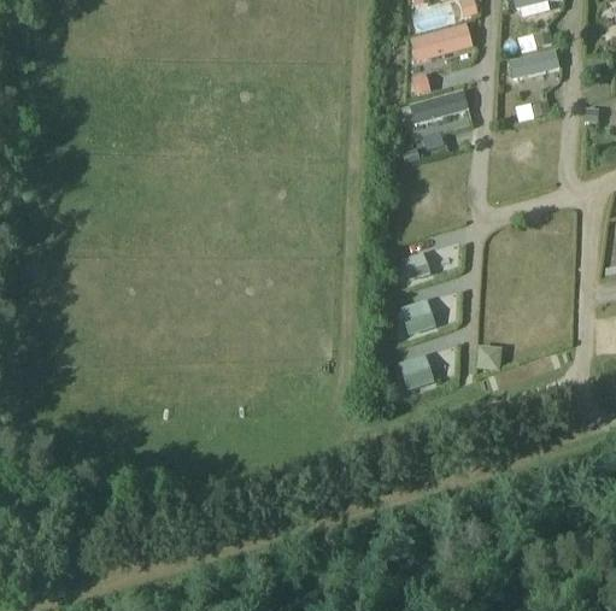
[(464,21),(409,36),(415,59),(470,43),(464,21)]
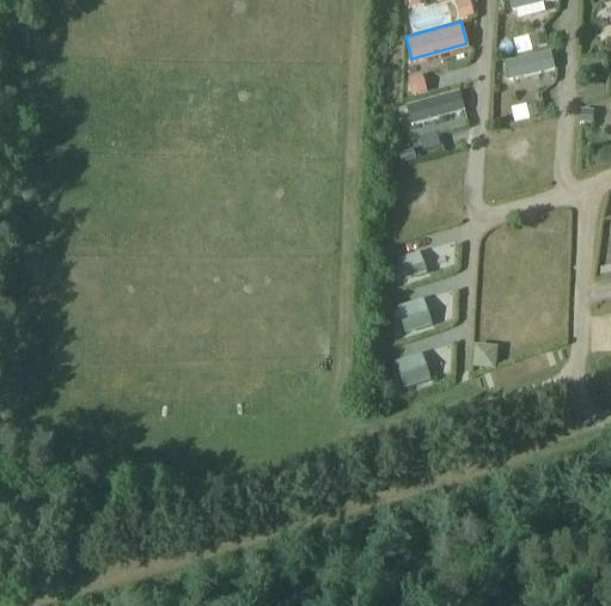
[(551,48),(505,60),(509,78),(555,66),(551,48)]
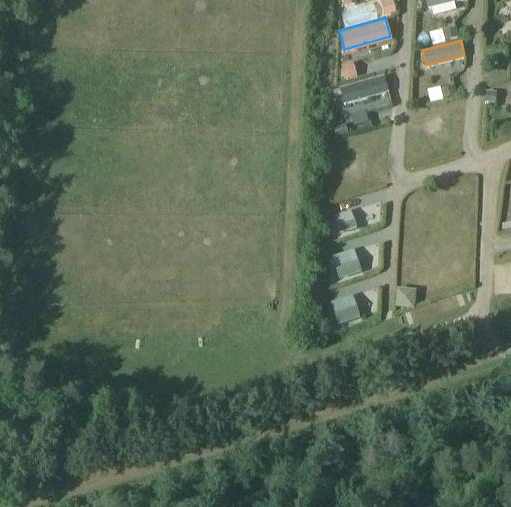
[(383,74),(339,86),(343,102),(387,90),(383,74)]
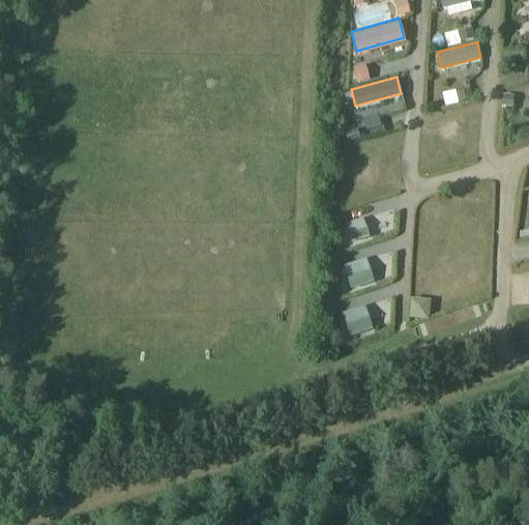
[(354,190),(355,199),(380,196),(379,186),(354,190)]
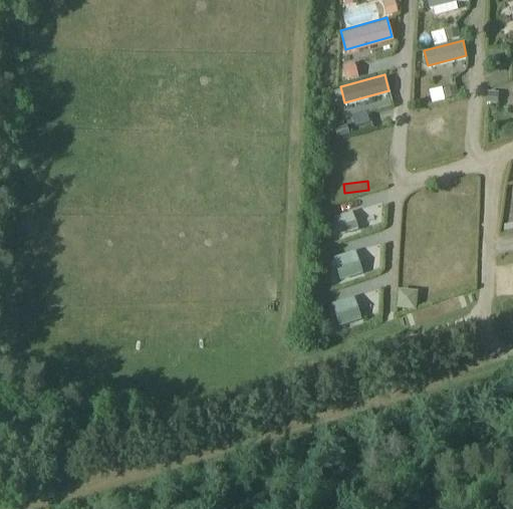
[(340,233),(358,227),(352,208),(334,214),(340,233)]
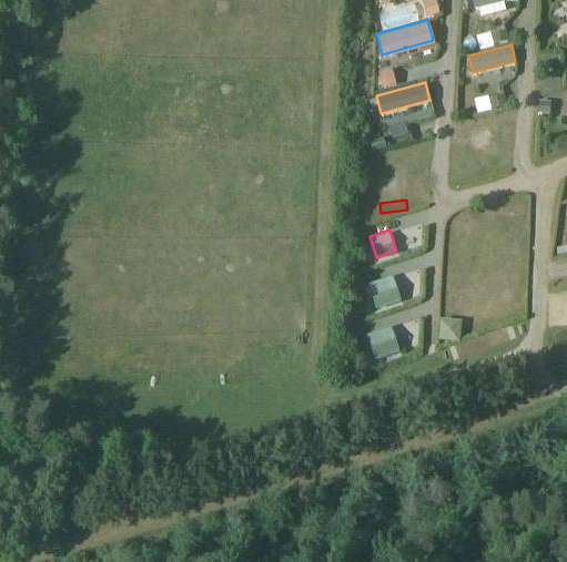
[(376,307),(402,299),(394,274),(368,282),(376,307)]
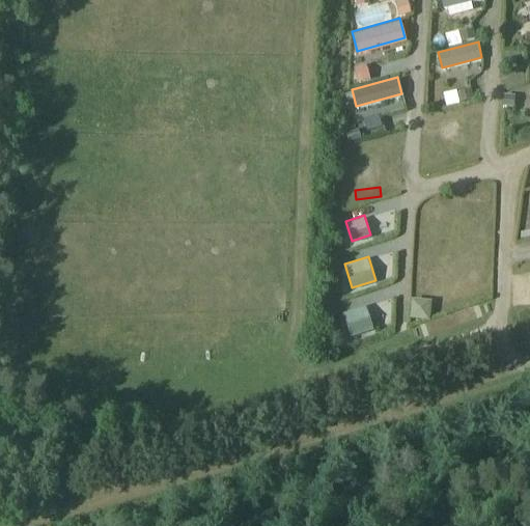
[(351,335),(374,328),(366,304),(342,311),(351,335)]
